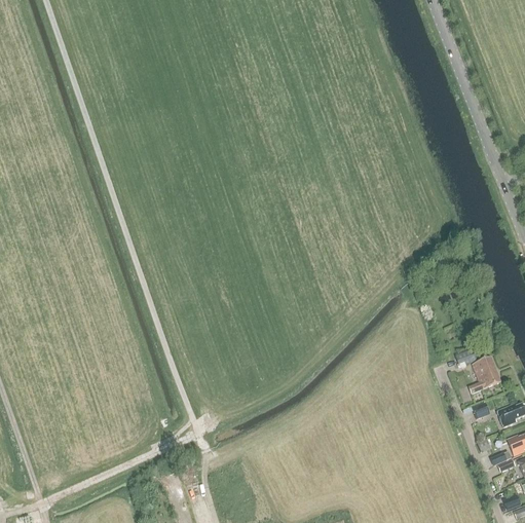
[(472,348),(455,355),(458,363),(457,363),(458,367),(466,365),(465,363),(476,359),(472,348)]
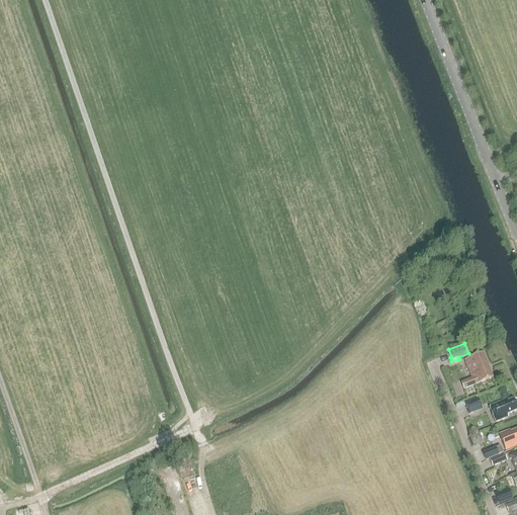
[(464,387),(493,375),(484,350),(465,357),(472,375),(461,379),(464,387)]
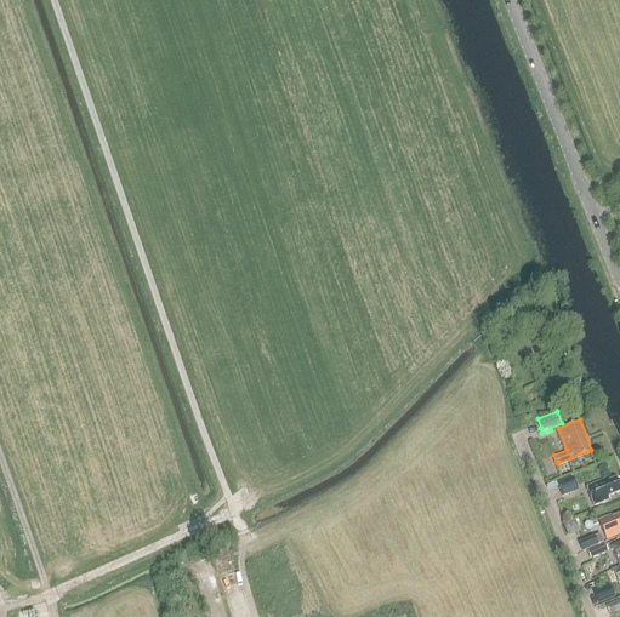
[(563,493),(578,487),(573,473),(557,480),(563,493)]
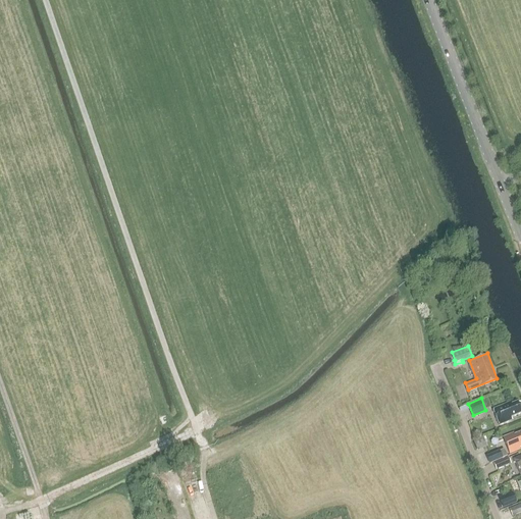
[(511,415),(520,411),(520,401),(518,401),(517,400),(512,402),(511,400),(493,407),(500,422),(512,417),(511,415)]
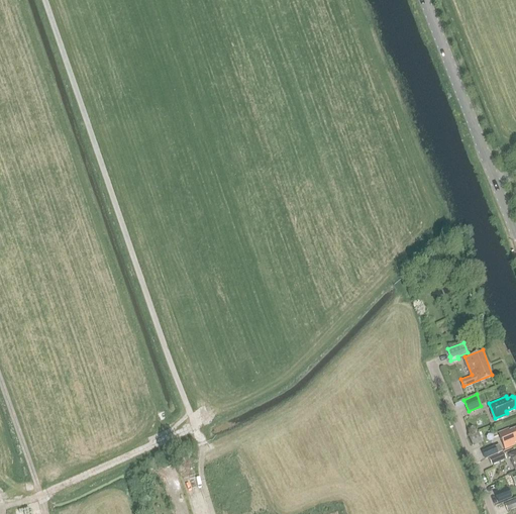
[(515,440),(515,426),(509,429),(509,427),(498,431),(505,447),(515,442),(515,440)]
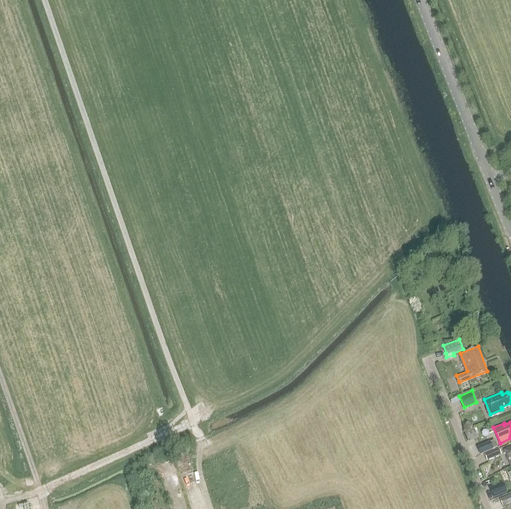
[(467,438),(477,435),(474,426),(464,429),(467,438)]
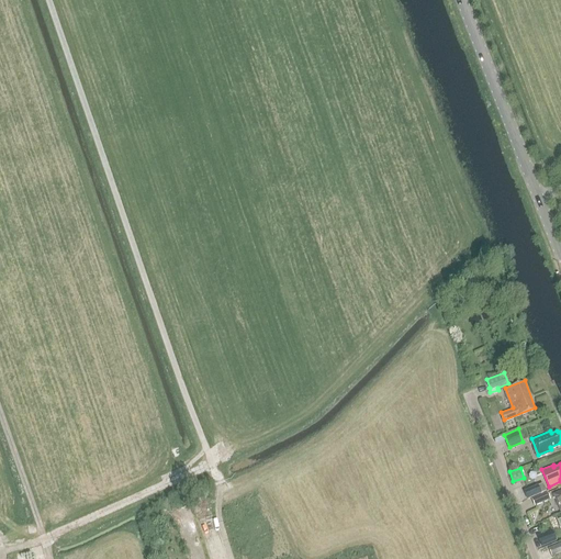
[(540,491),(538,484),(525,490),(528,496),(540,491)]
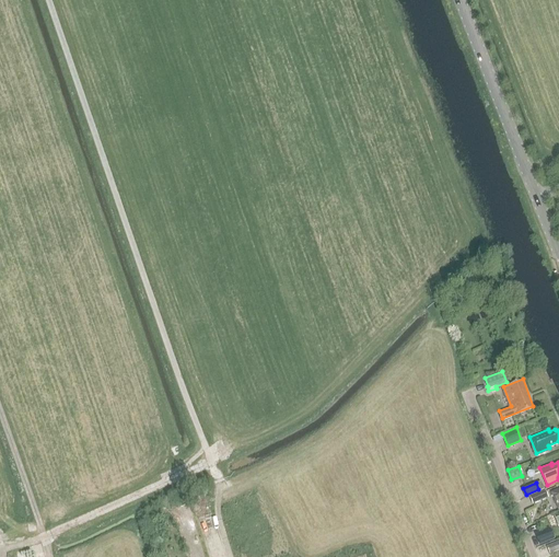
[(548,496),(546,488),(530,496),(533,502),(548,496)]
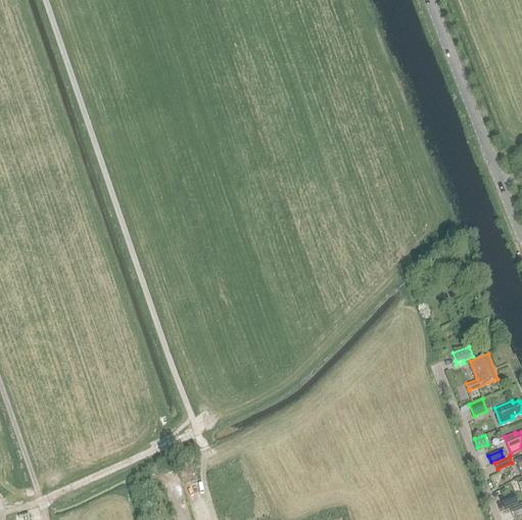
[(521,503),(511,508),(514,515),(521,511),(521,503)]
